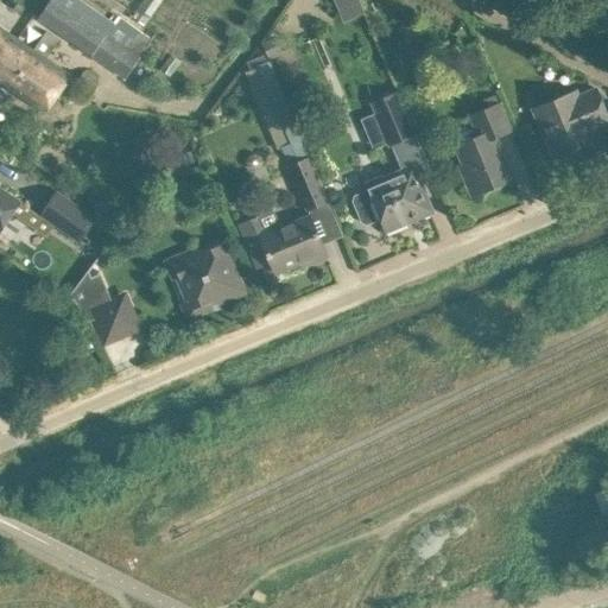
[(76,0),(51,0),(38,19),(92,56),(108,33),(113,25),(76,0)]
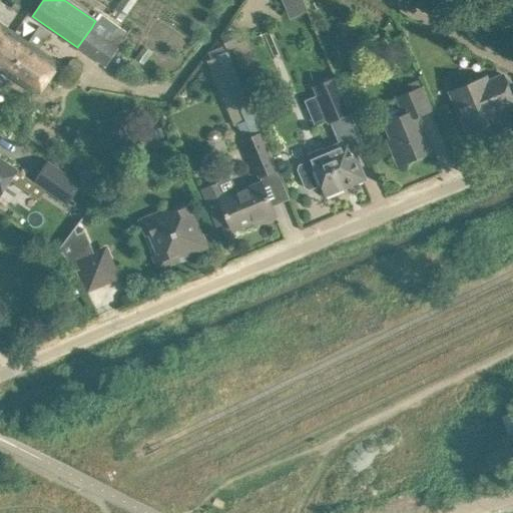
[(9,28),(4,24),(0,21),(0,68),(9,75),(31,44),(29,43),(30,42),(29,41),(9,28)]
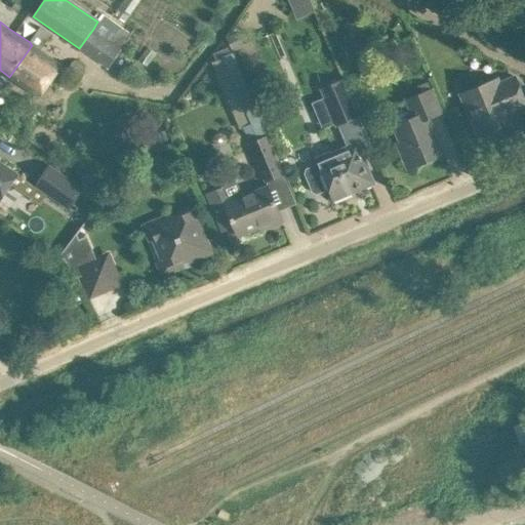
[(62,65),(41,49),(51,34),(40,27),(30,42),(31,43),(30,44),(32,45),(9,77),(39,97),(50,80),(62,65)]
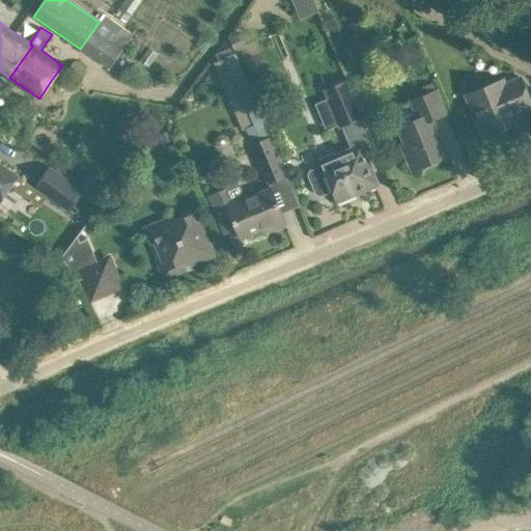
[(241,32),(229,37),(234,50),(246,45),(241,32)]
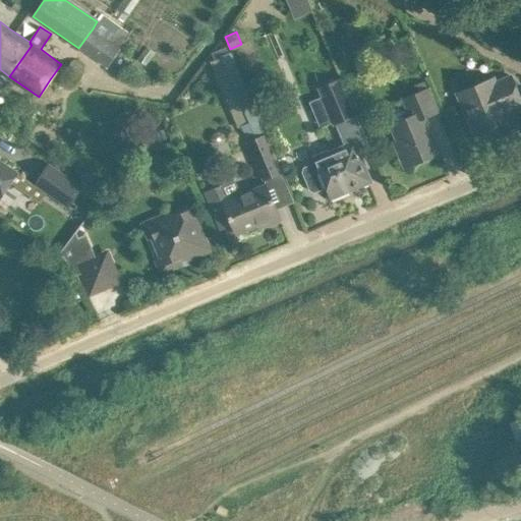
[(232,54),(211,61),(238,128),(241,126),(248,142),(247,142),(263,180),(282,173),(266,135),(232,54)]
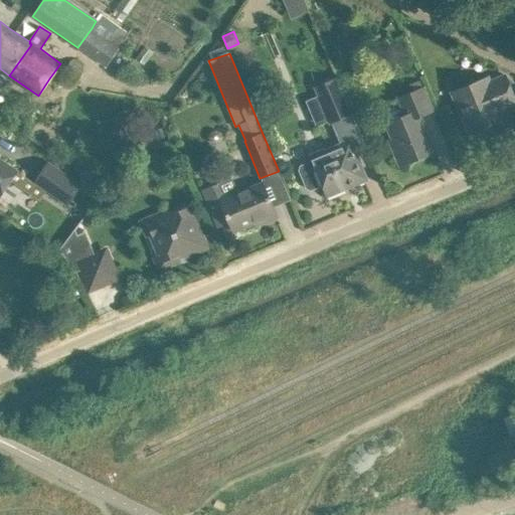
[(77,74),(80,73),(82,68),(82,63),(80,61),(77,60),(73,60),(70,62),(69,64),(67,68),(68,72),(71,74),(75,75),(77,74)]
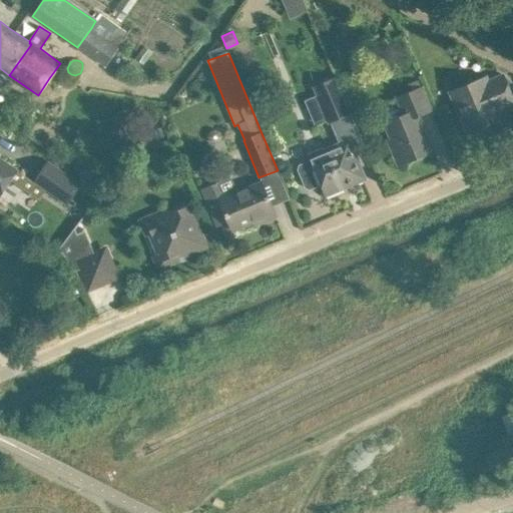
[(450,92),(468,136),(505,121),(501,110),(512,104),(512,97),(503,74),(488,80),(487,77),(450,92)]
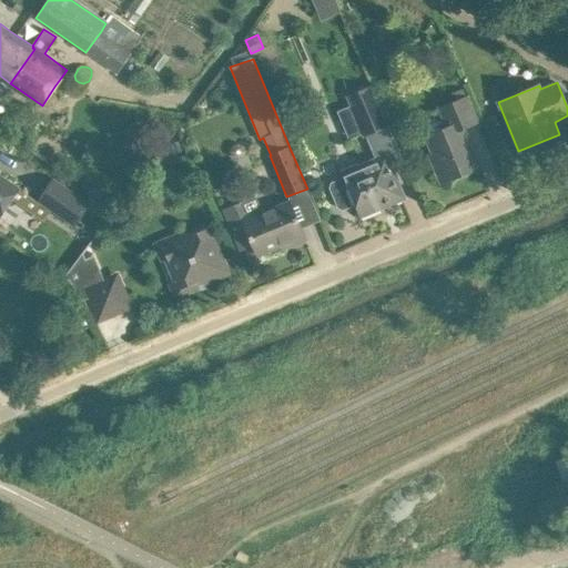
[(389,127),(372,84),(345,95),(363,138),(389,127)]
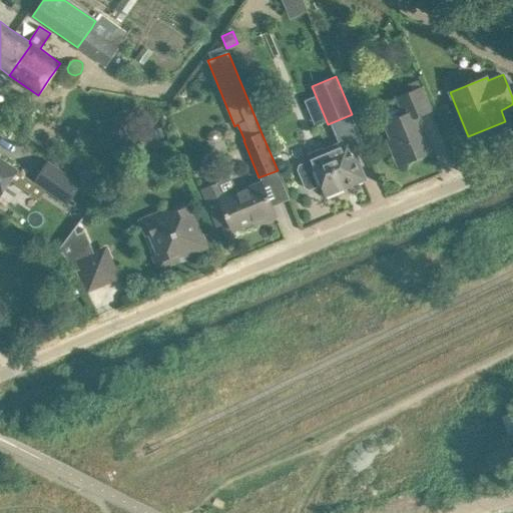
[(431,110),(421,87),(418,80),(408,83),(412,91),(398,97),(405,114),(387,122),(393,137),(388,140),(399,165),(433,151),(418,116),(431,110)]
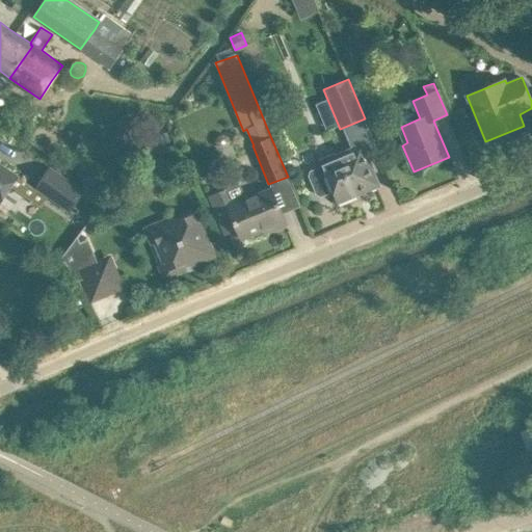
[(223,134),(218,136),(215,141),(217,147),(223,150),(229,148),(231,142),(229,136),(223,134)]
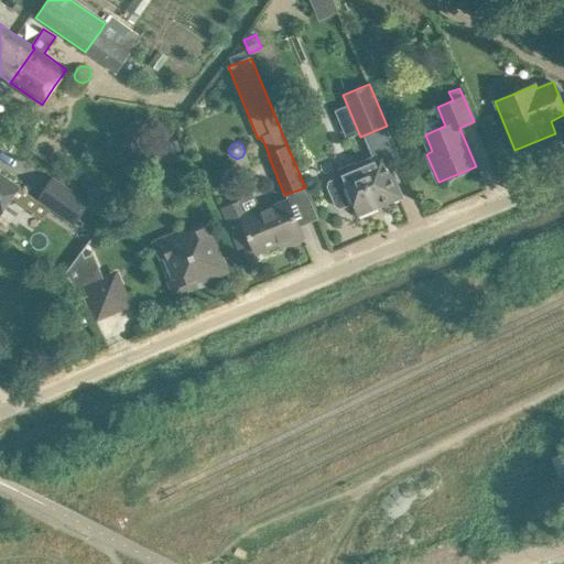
[(51,145),(45,153),(54,160),(60,151),(51,145)]
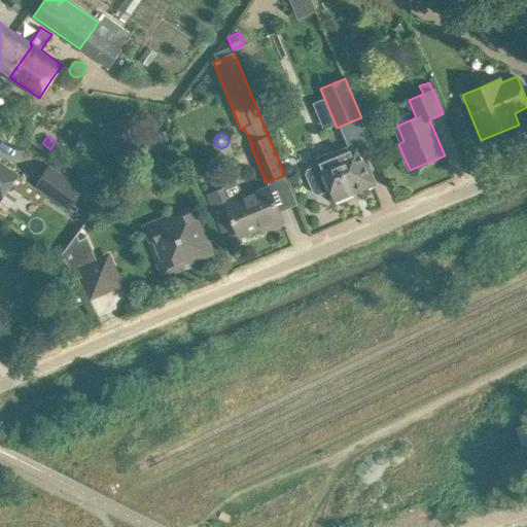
[(335,202),(377,184),(358,142),(332,153),(335,156),(319,163),(320,166),(309,170),(307,174),(314,191),(318,194),(329,188),(335,202)]
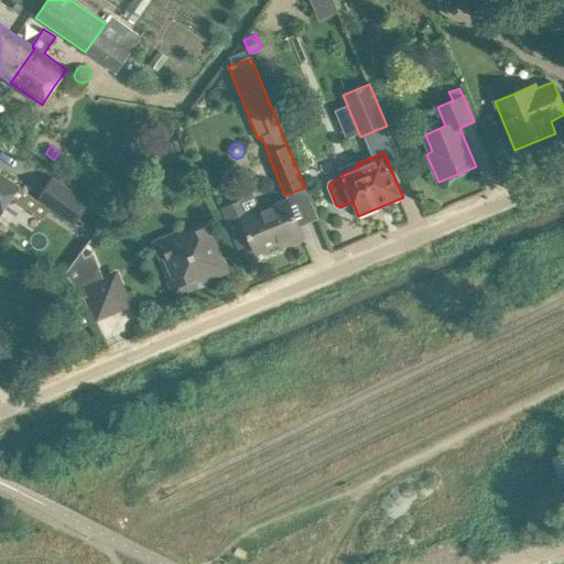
[(0,172),(0,215),(12,198),(22,205),(30,194),(20,187),(20,186),(0,172)]
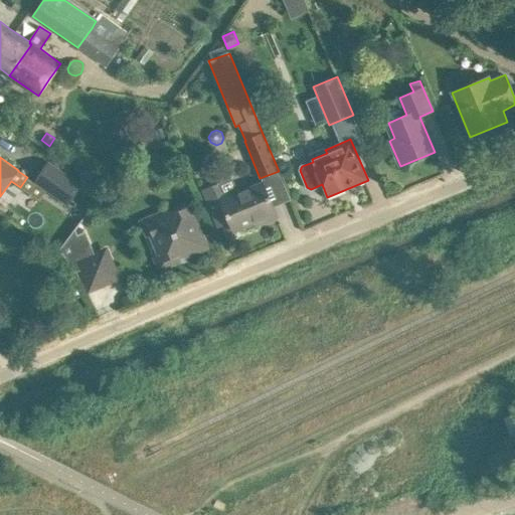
[(48,162),(34,182),(67,205),(81,185),(48,162)]
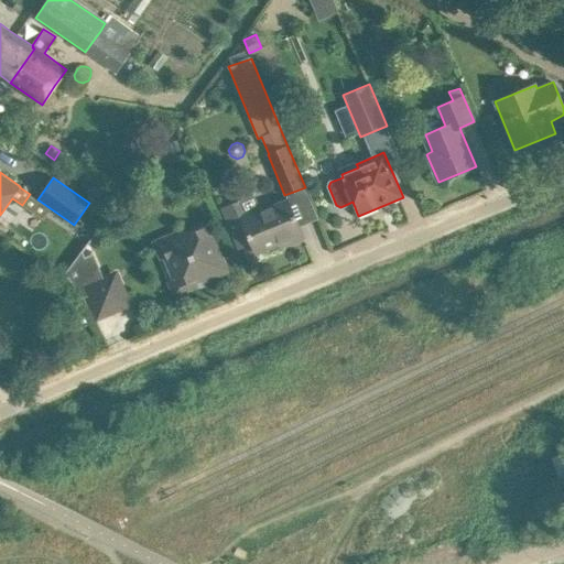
[(260,212),(258,207),(258,205),(245,210),(240,199),(221,207),(239,248),(251,242),(256,253),(290,239),(291,243),(304,238),(295,217),(288,199),(260,212)]
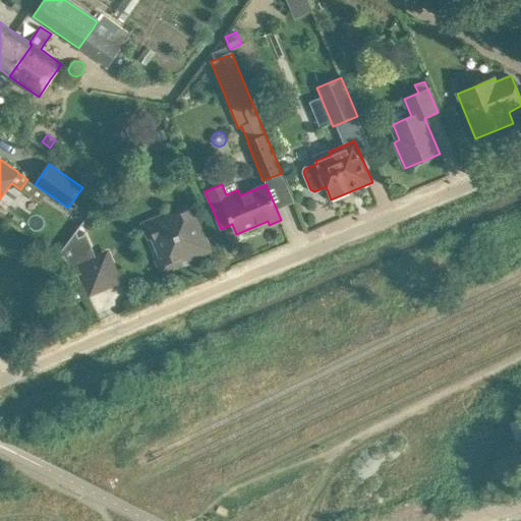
[(203,235),(196,221),(191,223),(185,209),(170,215),(172,220),(153,228),(157,236),(148,240),(156,259),(155,259),(162,275),(188,264),(187,259),(199,253),(197,248),(200,243),(197,237),(203,235)]
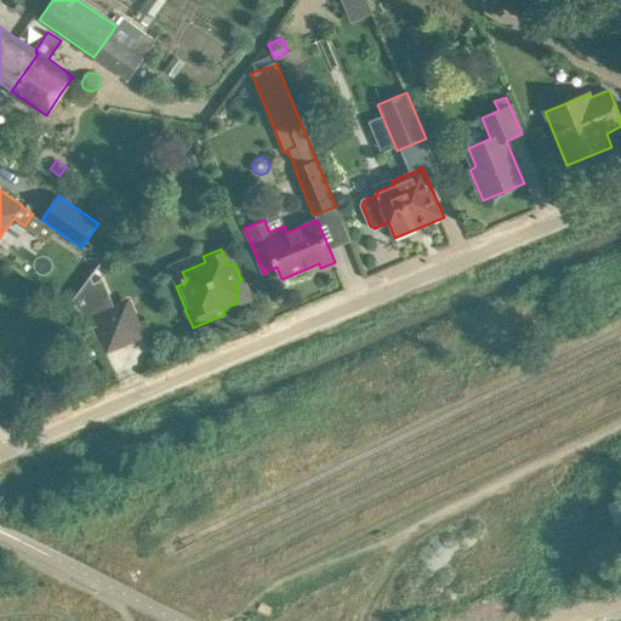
[(101,261),(72,300),(90,329),(97,325),(98,329),(108,351),(129,342),(120,319),(114,306),(102,277),(100,278),(101,279),(93,283),(91,278),(103,262),(101,261)]
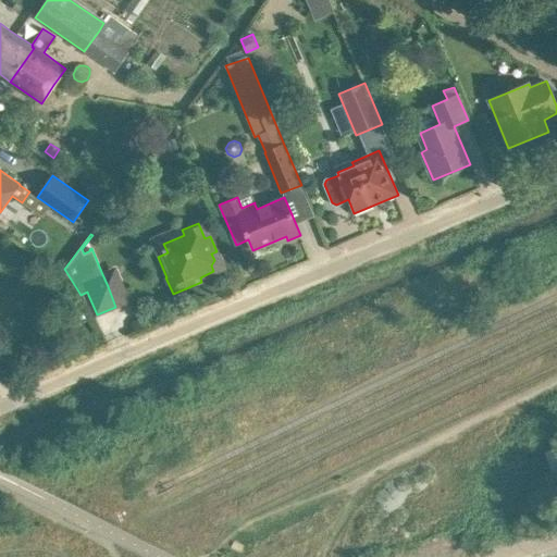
[(16,356),(0,344),(0,376),(0,378),(16,356)]
